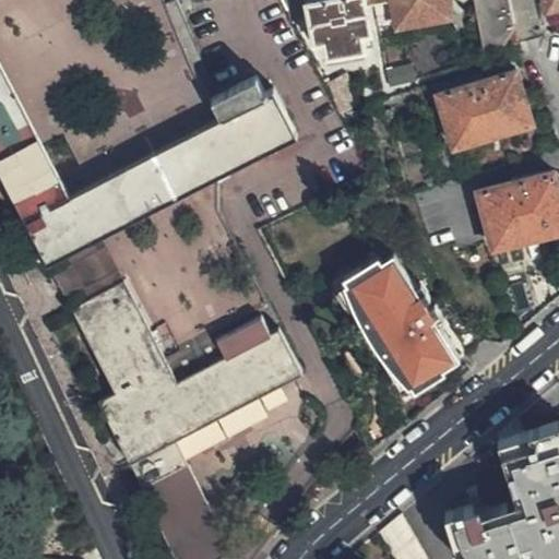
[(179,0),(170,0),(168,1),(206,88),(213,85),(179,0)]
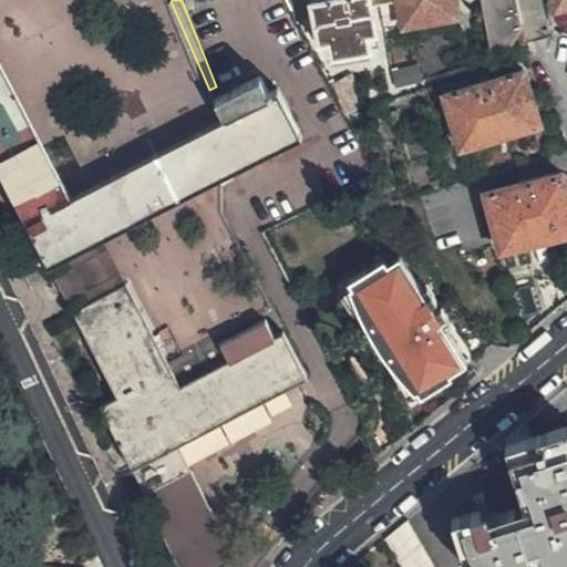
[(370,0),(309,0),(310,3),(319,41),(328,41),(333,64),(369,57),(366,45),(362,32),(377,30),(371,3),(370,0)]
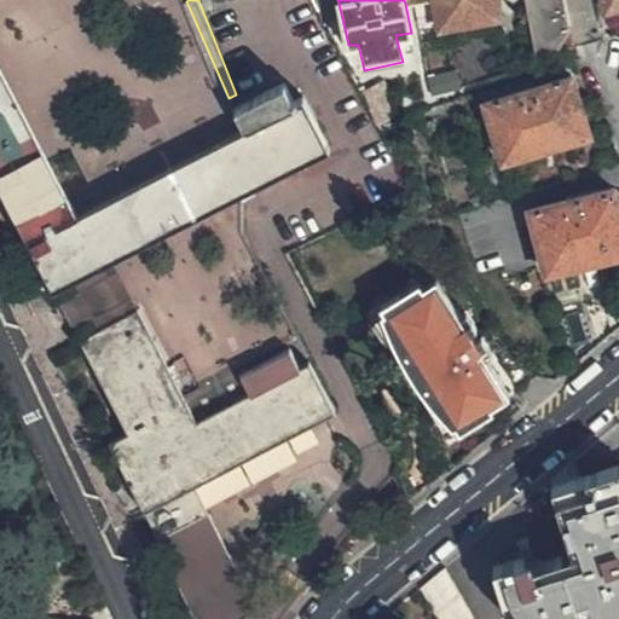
[(495,0),(404,0),(405,4),(420,0),(431,0),(438,28),(498,16),(495,0)]
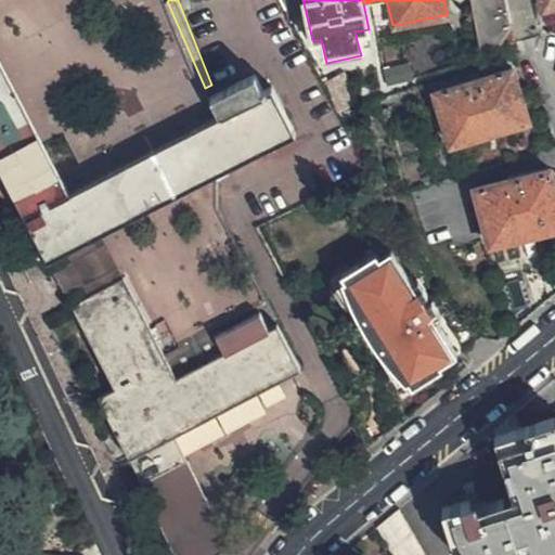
[(515,40),(539,33),(529,0),(470,0),(479,47),(515,40)]
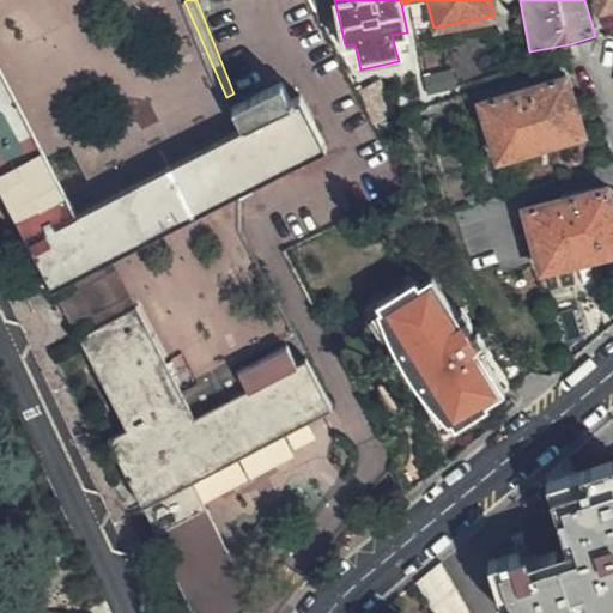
[(612,0),(598,0),(601,10),(612,6),(612,0)]
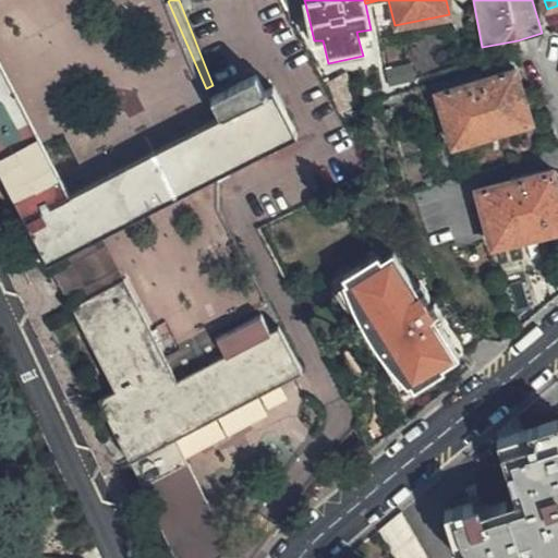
[(385,26),(371,29),(356,32),(360,45),(388,39),(385,26)]
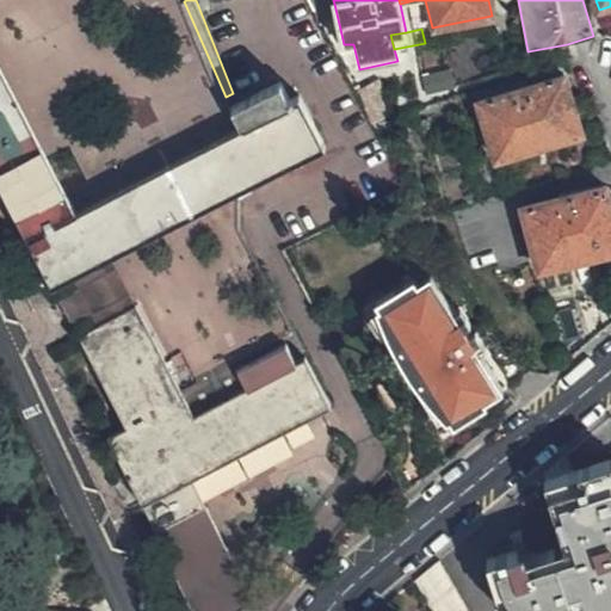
[(242,102),(230,106),(239,125),(75,210),(0,67),(0,190),(49,287),(65,278),(72,276),(111,255),(240,189),(326,146),(297,94),(289,99),(279,81),(242,102)]
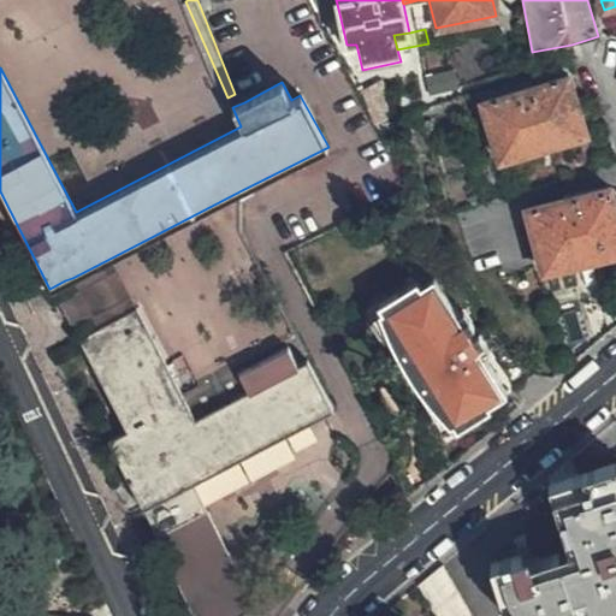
[(574,98),(568,73),(481,102),(498,160),(511,155),(585,132),(574,98)]
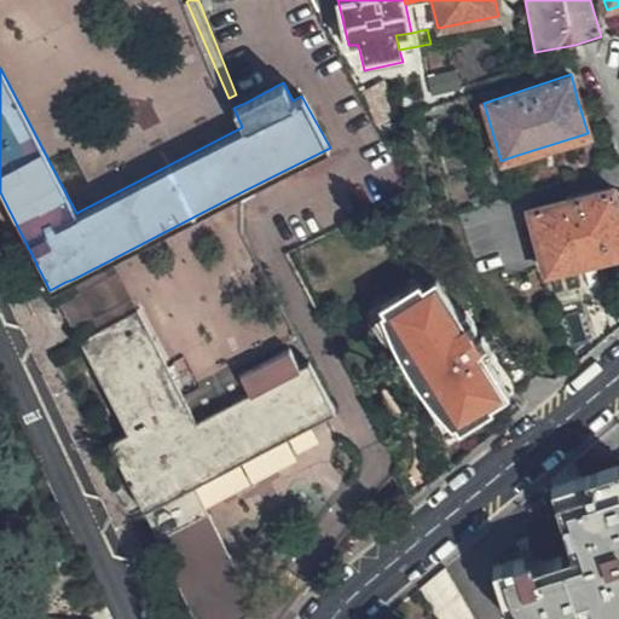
[(618,250),(618,218),(611,189),(528,210),(543,270),(618,250)]
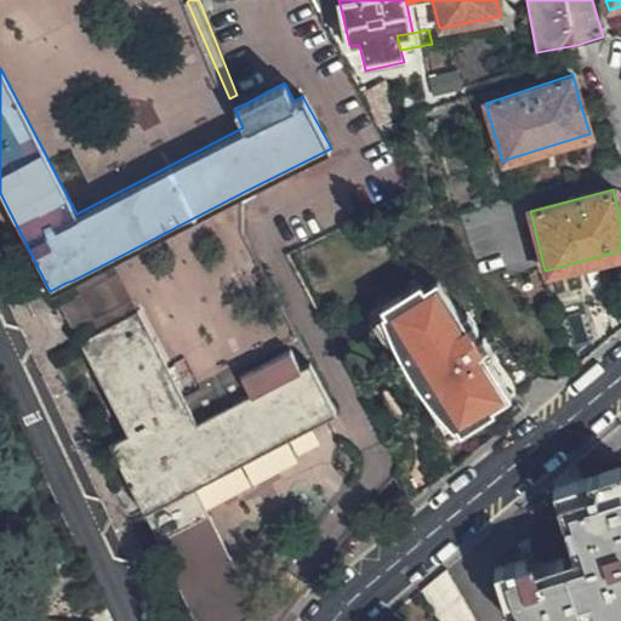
[(91,318),(98,330),(138,309),(113,260),(73,280),(78,291),(68,296),(81,324),(91,318)]
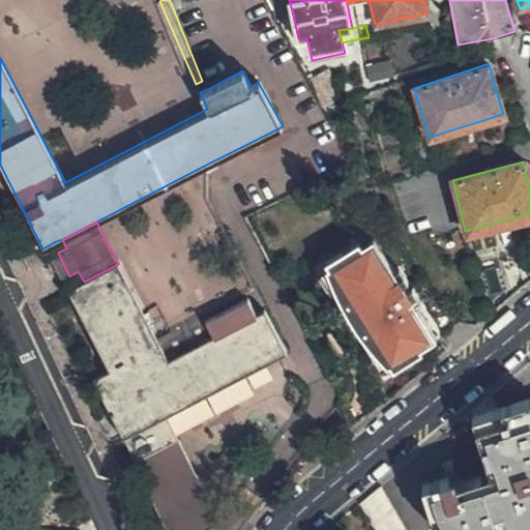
[(323,260),(328,267),(334,277),(332,278),(340,289),(348,301),(346,302),(362,329),(365,327),(374,340),(380,350),(383,349),(389,359),(393,365),(421,347),(419,344),(435,333),(371,236),(360,243),(357,238),(323,260)]
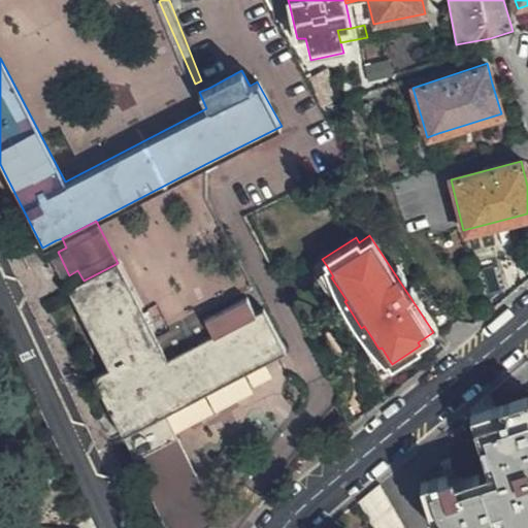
[(197,527),(219,517),(165,415),(287,353),(264,309),(255,314),(248,298),(205,321),(212,336),(169,360),(118,263),(84,281),(66,290),(107,370),(93,377),(167,527),(197,527)]
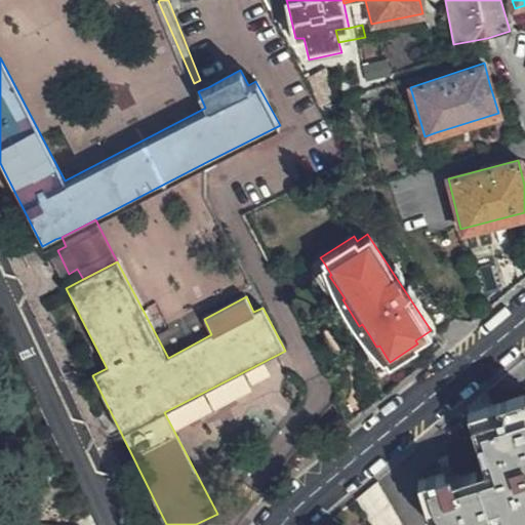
[(331,275),(325,265),(314,272),(327,292),(336,286),(329,276),(331,275)]
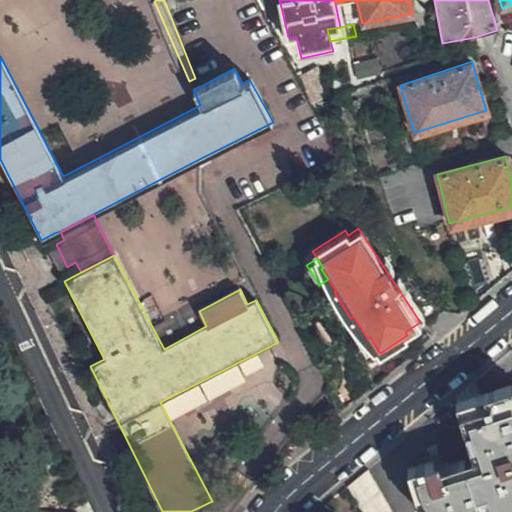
[(350,318),(334,292),(325,298),(343,322),(350,318)]
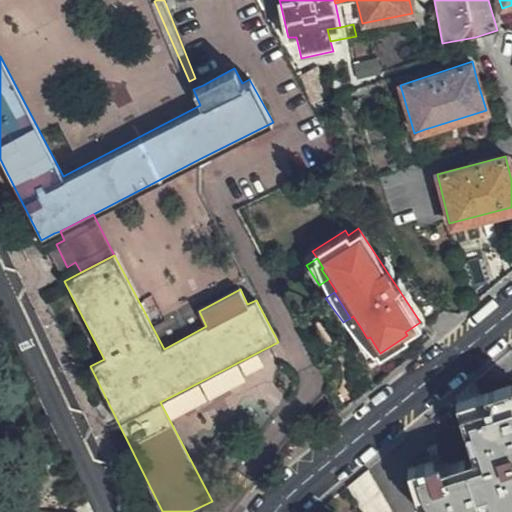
[(369,352),(376,347),(370,337),(367,338),(361,328),(355,332),(369,352)]
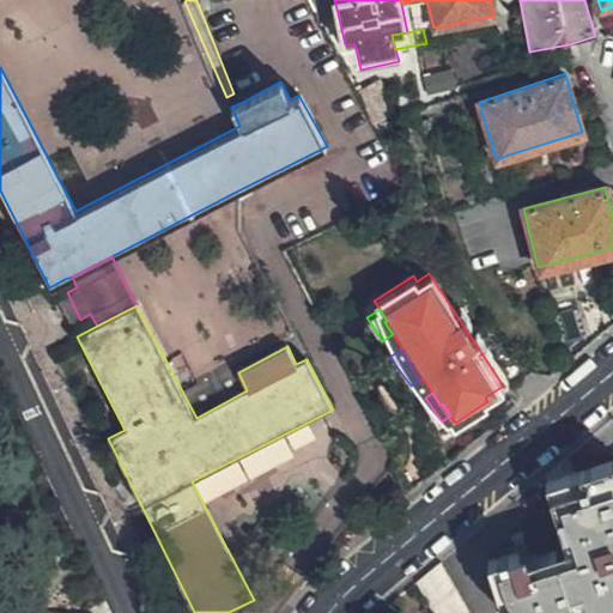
[(574,471),(569,454),(544,475),(547,489),(547,491),(566,557),(556,560),(551,546),(527,553),(525,544),(514,546),(516,553),(487,562),(497,593),(510,612),(566,612),(578,610),(574,599),(586,595),(590,612),(612,612),(612,466),(611,460),(574,471)]
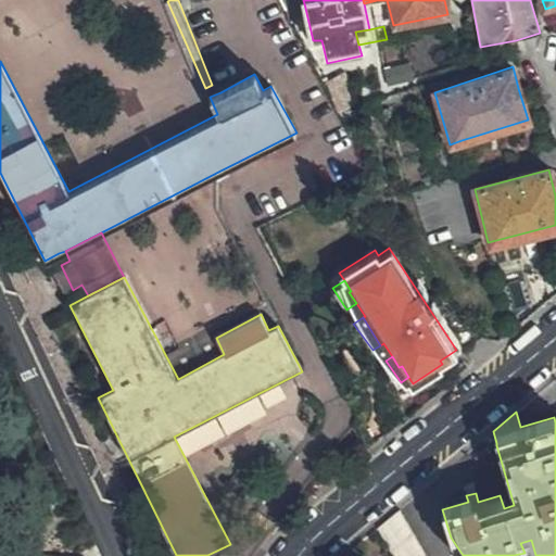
[(376,528),(392,555),(426,555),(399,509),(376,528)]
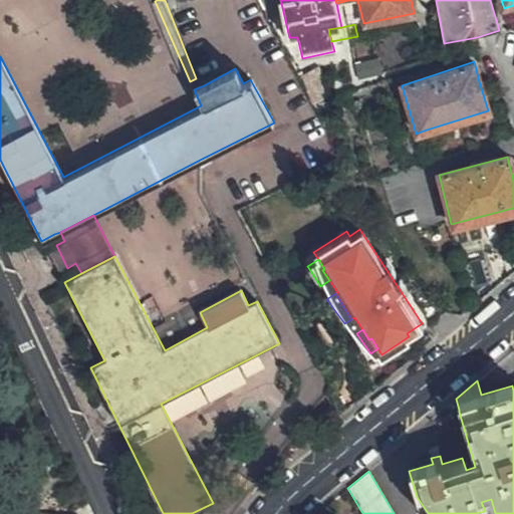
[(481,502),(485,511),(488,510),(489,513),(495,513),(491,499),(481,502)]
